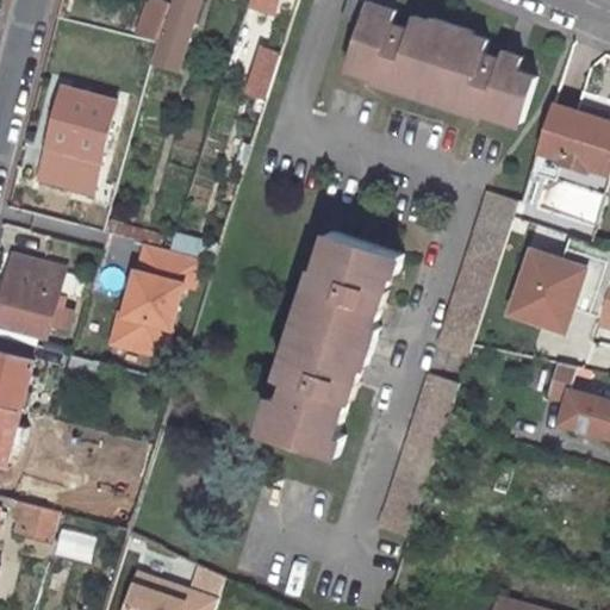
[(253,0),(250,8),(272,17),(277,0),(253,0)]
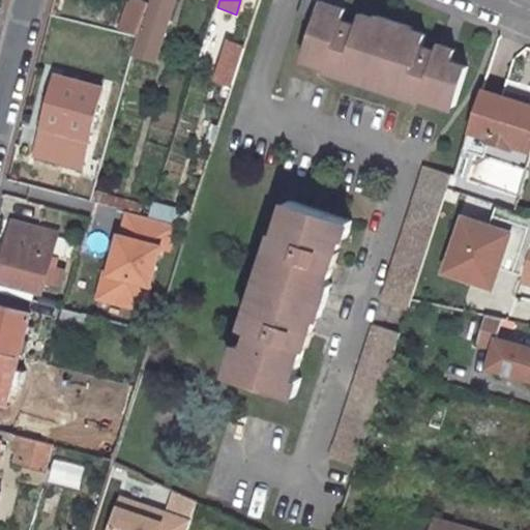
[(316,24),(304,62),(328,70),(344,23),(348,10),(314,0),(304,0),(300,19),(316,24)]
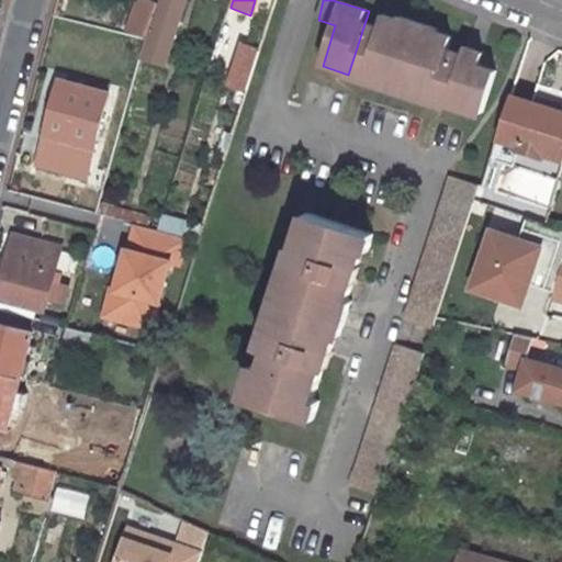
[(411,97),(409,99),(448,112),(449,108),(471,116),(472,112),(475,101),(487,105),(497,75),(481,69),(485,56),(467,49),(464,58),(448,52),(452,40),(439,34),(439,32),(402,20),(401,23),(384,17),(380,30),(364,24),(348,75),(347,79),(386,92),(388,89),(391,78),(414,86),(411,97)]
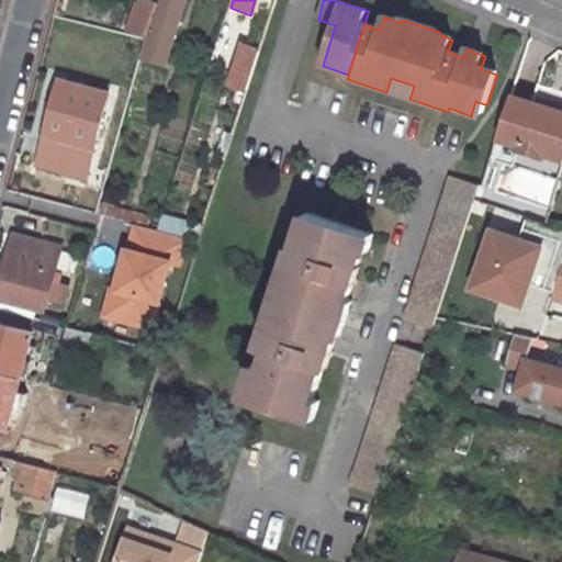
[(261,54),(244,48),(232,87),(248,92),(261,54)]
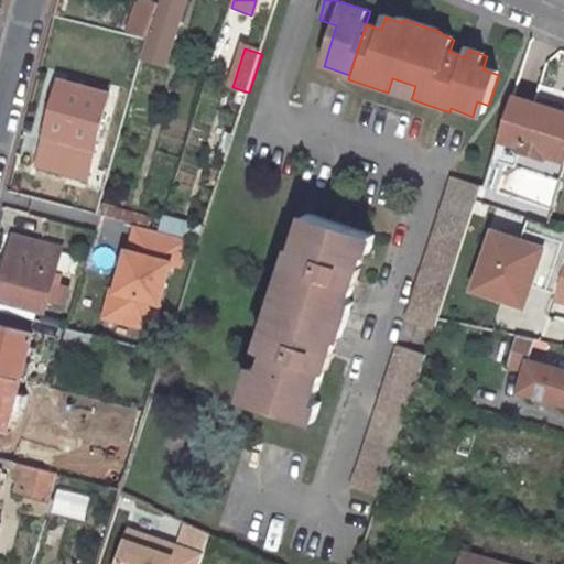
[(392,78),(389,89),(412,97),(415,86),(392,78)]
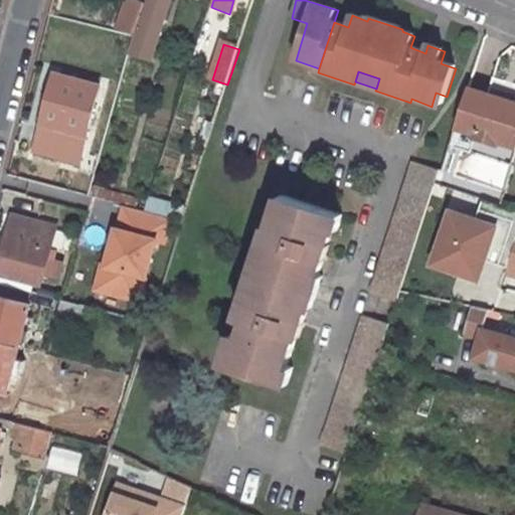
[(57,72),(44,124),(87,135),(101,84),(57,72)]
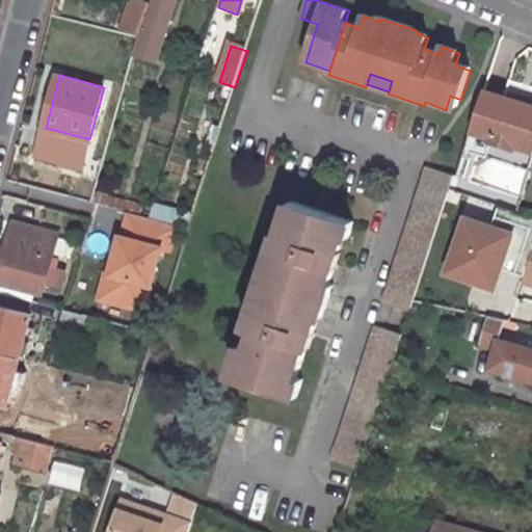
[(507,98),(482,89),(470,130),(489,137),(488,140),(512,148),(513,144),(531,150),(531,105),(528,104),(507,98)]
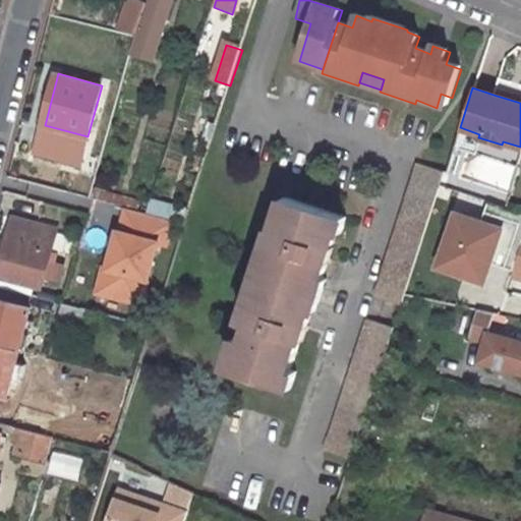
[(518,97),(499,91),(497,96),(517,102),(518,97)]
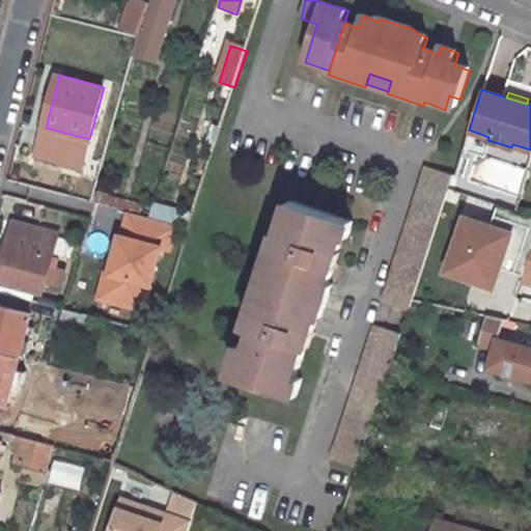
[(449,95),(446,106),(456,109),(460,100),(449,95)]
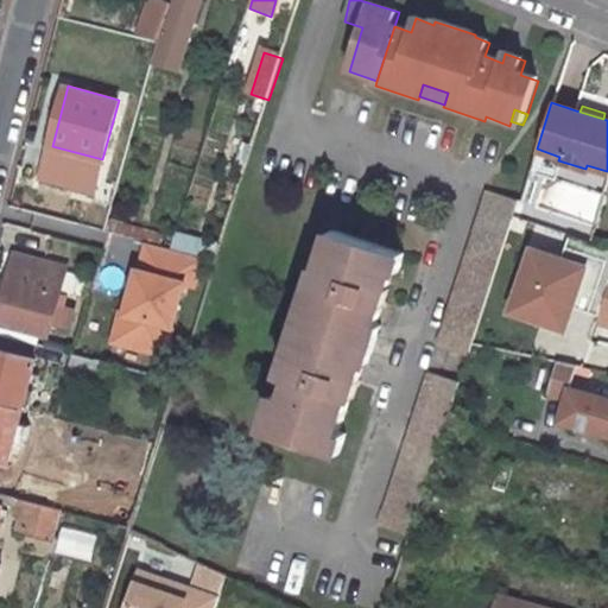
[(488,194),(437,347),(468,358),(518,204),(488,194)]
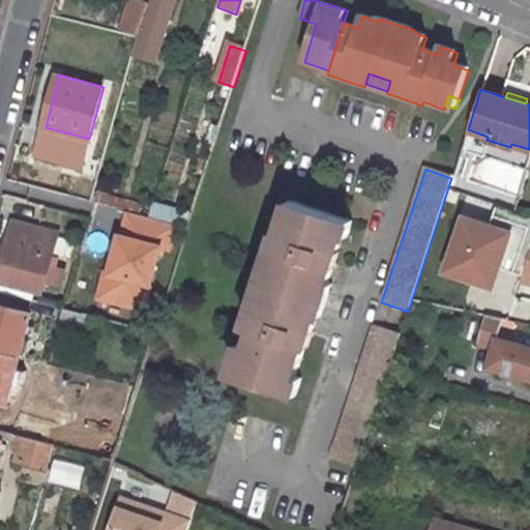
[(153,203),(152,216),(183,219),(184,205),(153,203)]
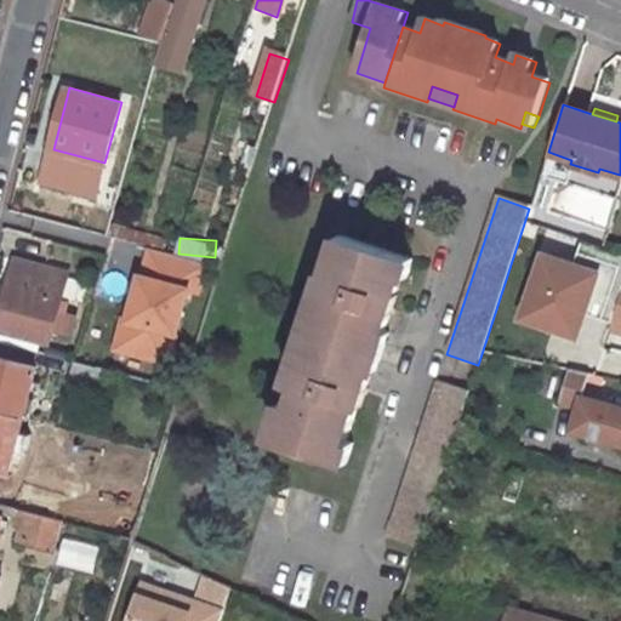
[(340,240),(336,251),(347,255),(351,244),(340,240)]
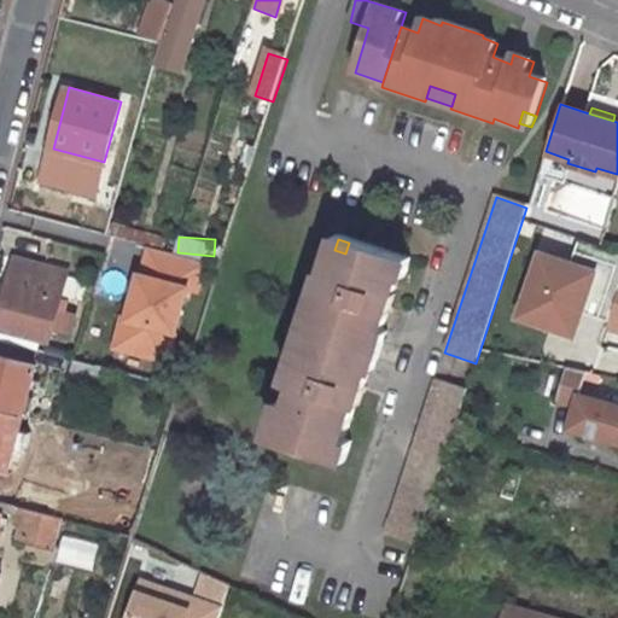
[(617,301),(617,252),(582,242),(575,266),(542,256),(523,319),(577,336),(588,303),(614,312),(617,301)]
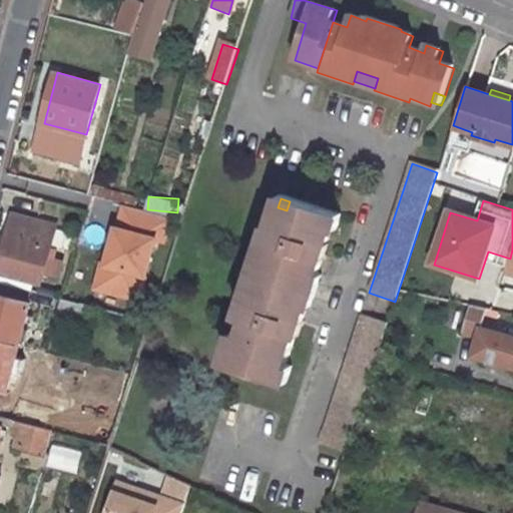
[(238,359),(234,370),(285,386),(291,368),(285,367),(294,339),(297,340),(306,310),(311,312),(322,277),(318,276),(328,245),(326,244),(330,232),(336,234),(341,217),(290,201),(287,210),(278,207),(271,227),(268,226),(255,264),(260,265),(268,268),(262,288),(252,285),(249,285),(237,320),(246,323),(241,337),(232,335),(225,355),(229,356),(238,359)]
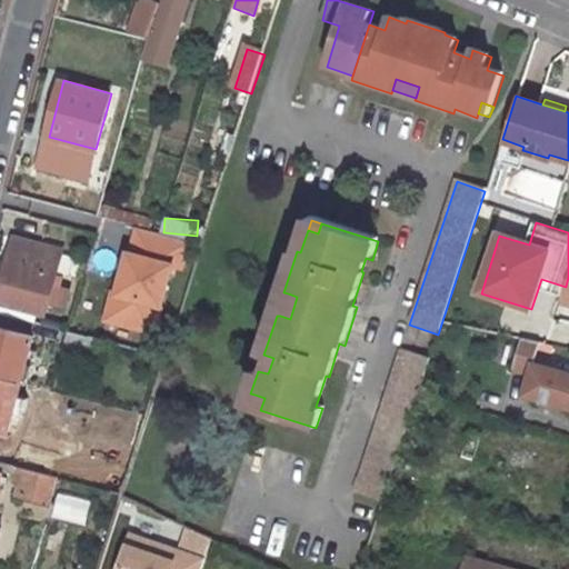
[(162,336),(187,239),(132,226),(108,321),(162,336)]
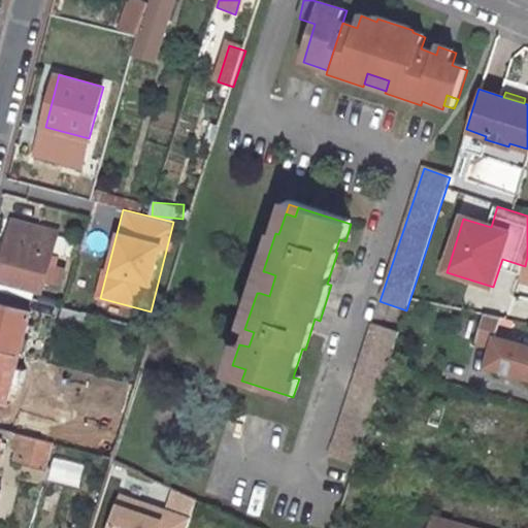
[(13,222),(10,234),(55,245),(58,234),(13,222)]
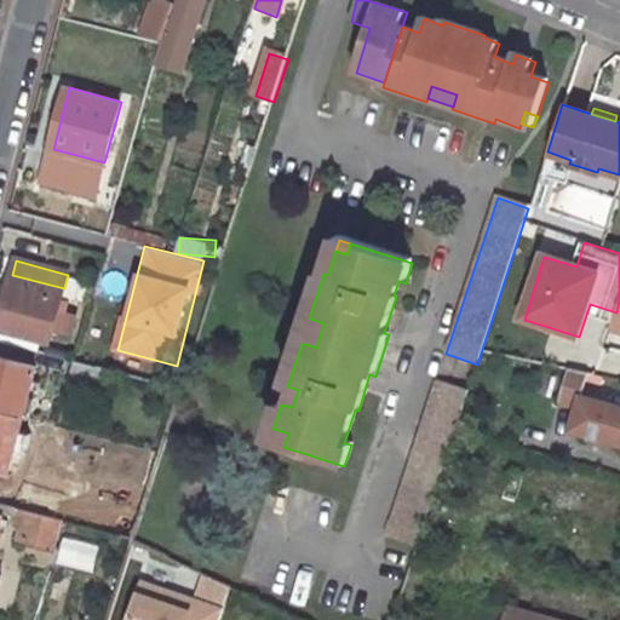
[(64,288),(12,275),(0,321),(0,342),(47,355),(64,288)]
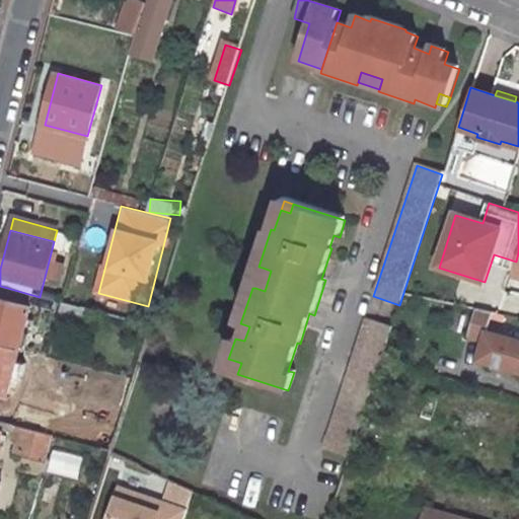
[(51,278),(64,280),(67,260),(54,257),(51,278)]
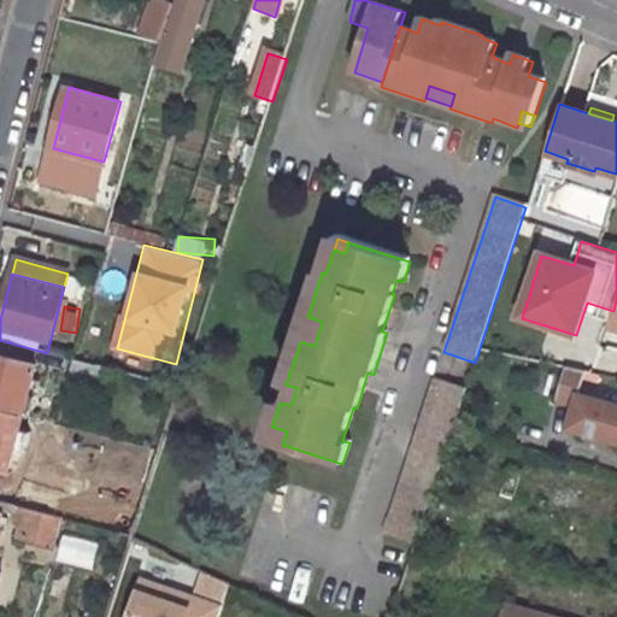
[(312,318),(304,342),(315,346),(322,322),(312,318)]
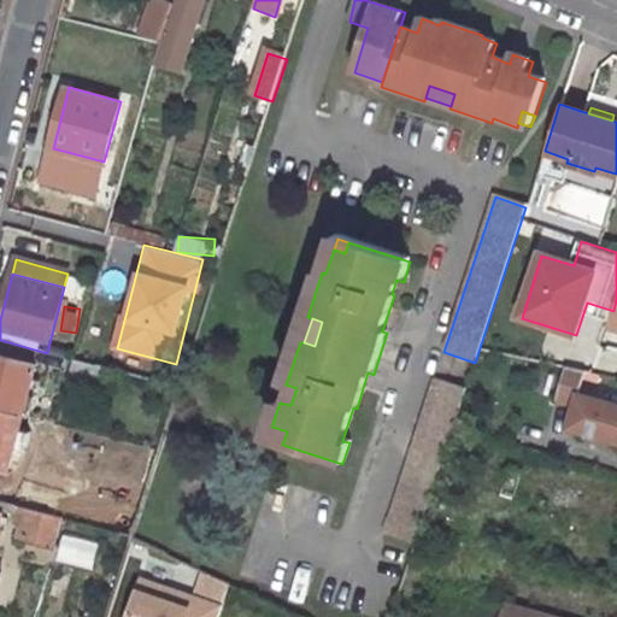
[(0,357),(0,409),(24,416),(37,366),(0,357)]
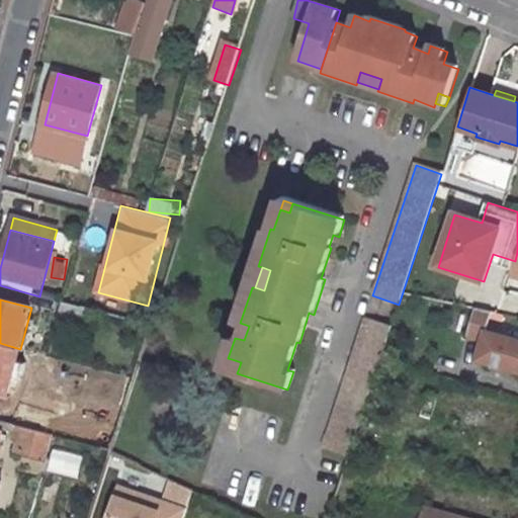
[(61,301),(57,319),(88,327),(92,310),(61,301)]
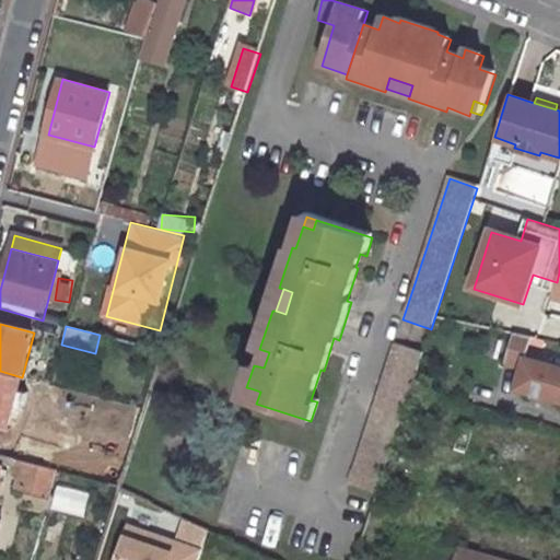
[(533,336),(514,333),(505,363),(522,368),(516,389),(559,400),(559,365),(527,358),(533,336)]
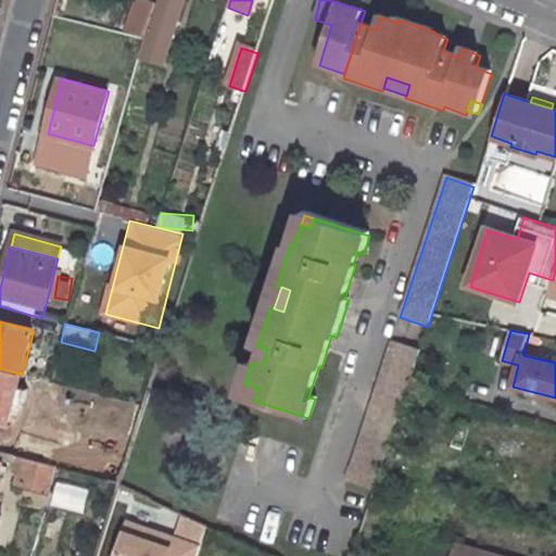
[(391,344),(345,483),(375,493),(419,354),(391,344)]
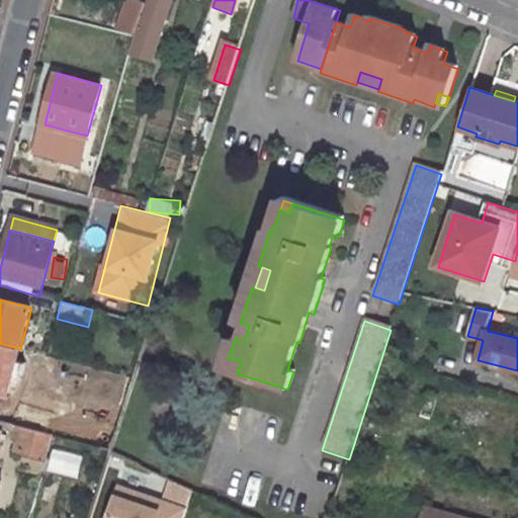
[(25,363),(16,360),(20,349),(0,343),(0,392),(7,394),(11,378),(21,381),(25,363)]
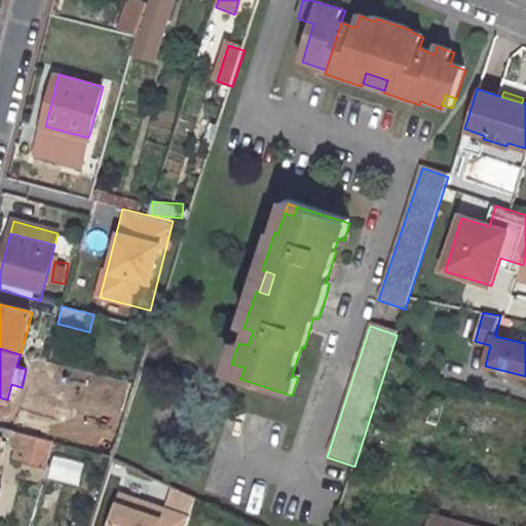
[(235,365),(231,377),(240,379),(245,368),(235,365)]
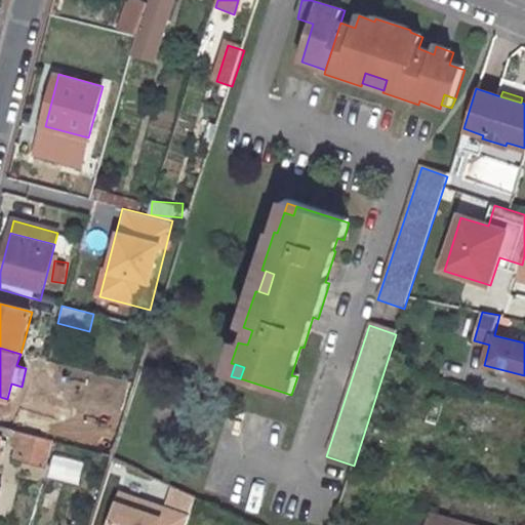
[(22,410),(15,431),(43,438),(49,417),(22,410)]
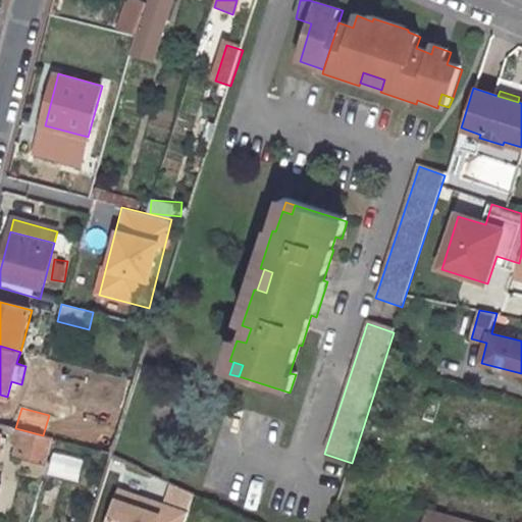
[(15,428),(10,450),(38,457),(43,435),(15,428)]
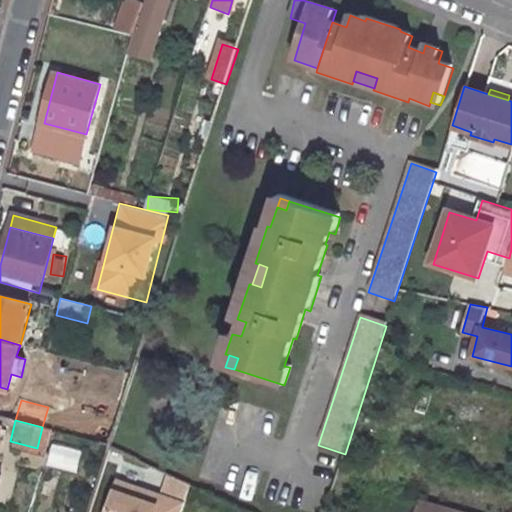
[(53,442),(48,462),(78,470),(83,450),(53,442)]
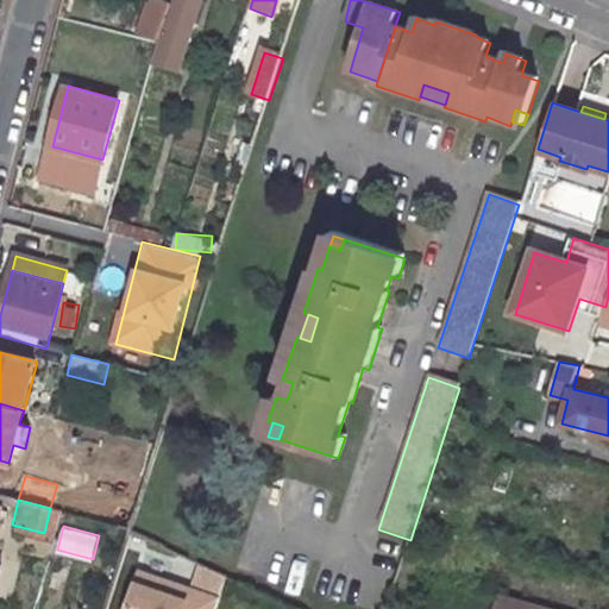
[(217,608),(220,598),(142,573),(129,608),(217,608)]
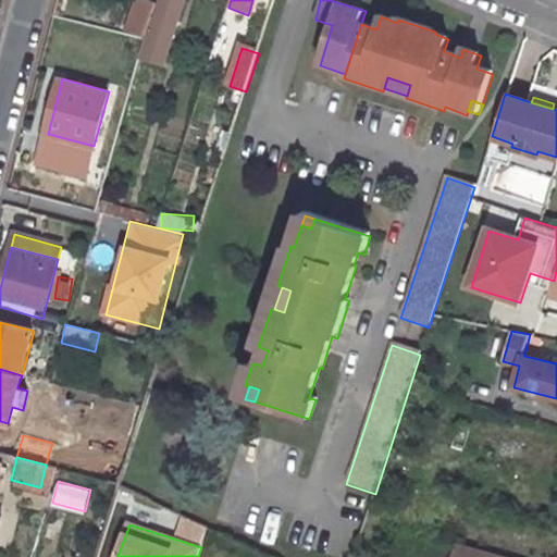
[(505,556),(458,544),(454,556),(505,556)]
